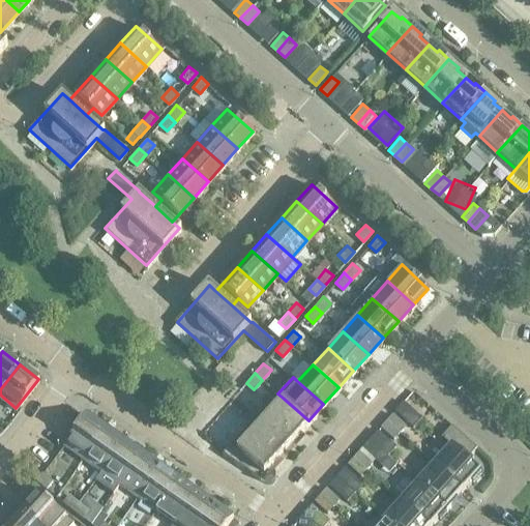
[(411,422),(421,413),(407,397),(395,406),(411,422)]
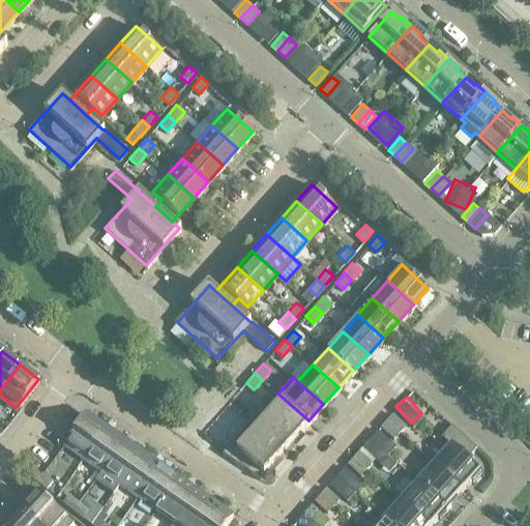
[(263,471),(308,420),(283,398),(238,448),(263,471)]
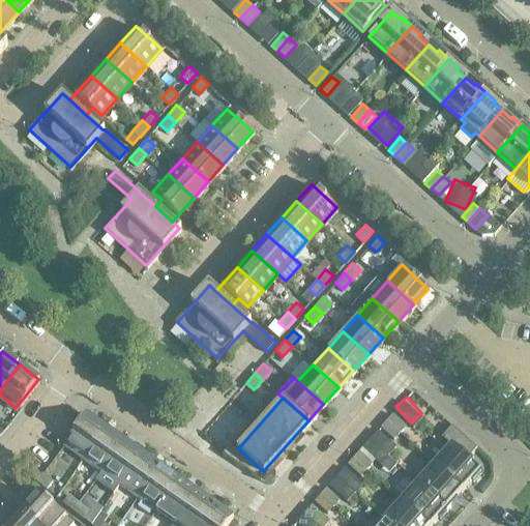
[(406,424),(393,412),(386,419),(400,431),(406,424)]
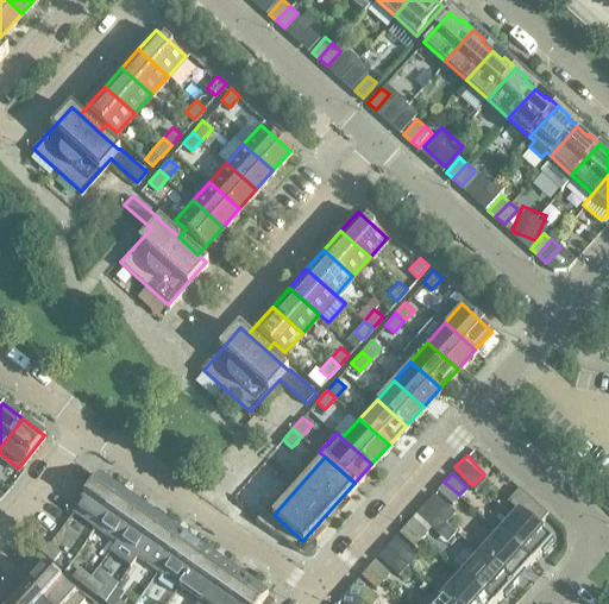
[(120,490),(99,476),(75,509),(96,524),(120,490)]
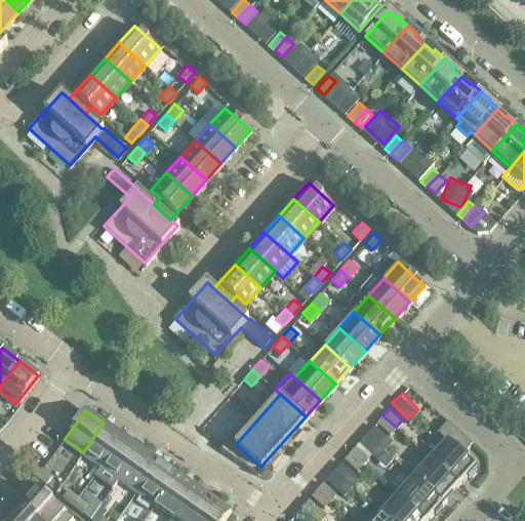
[(396,427),(382,415),(377,422),(391,433),(396,427)]
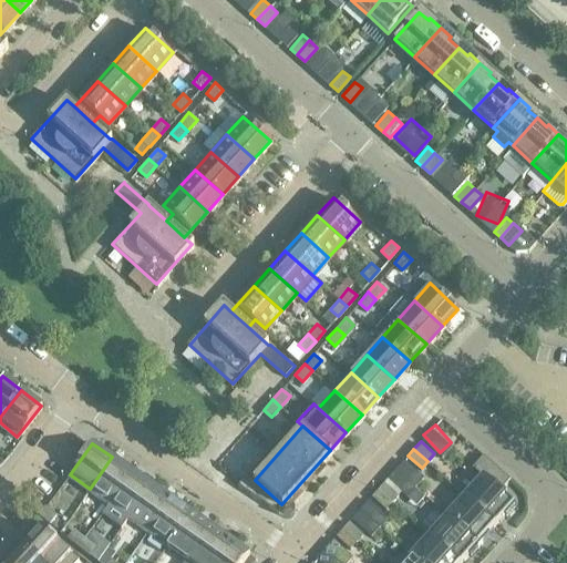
[(509,478),(483,453),(472,466),(481,476),(464,494),(494,522),(513,501),(500,489),(509,478)]
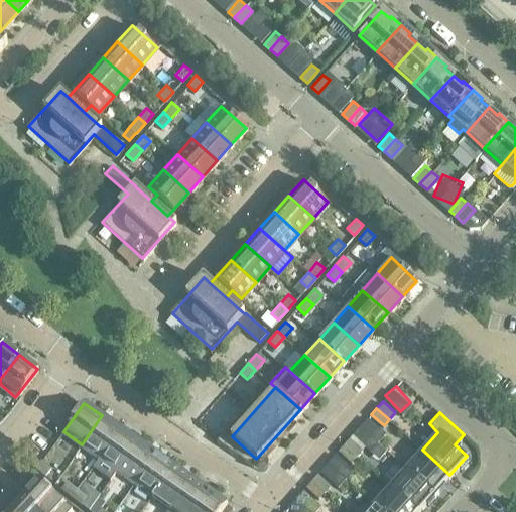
[(119,428),(102,415),(82,444),(99,457),(119,428)]
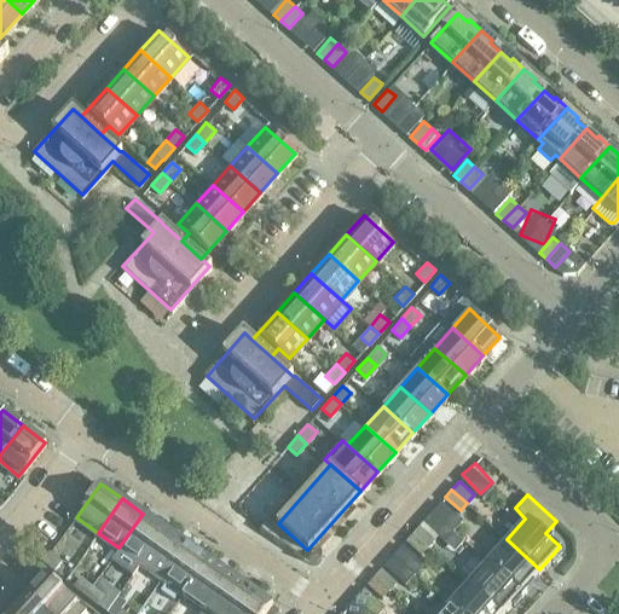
[(165,528),(143,514),(119,548),(140,563),(165,528)]
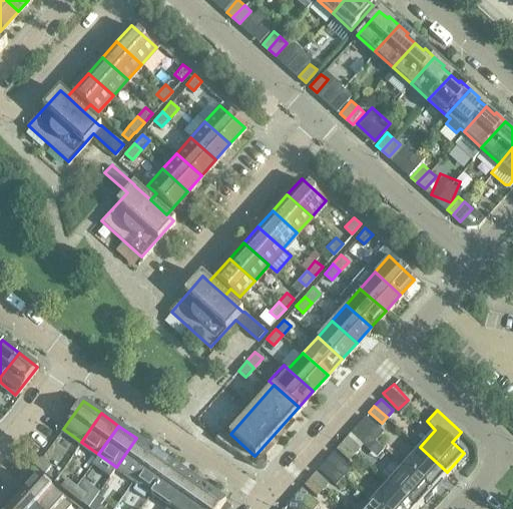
[(355,453),(361,446),(348,435),(342,442),(355,453)]
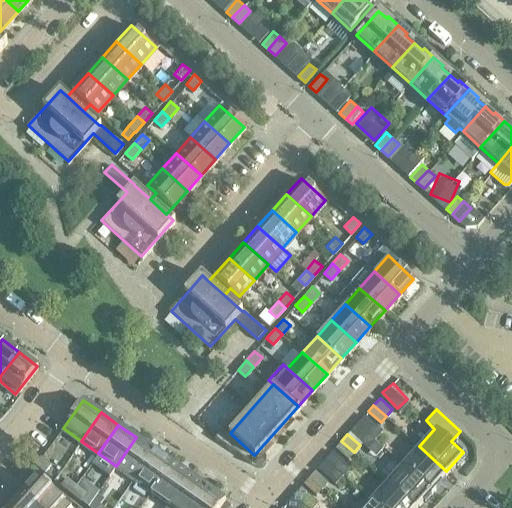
[(153,449),(136,437),(116,466),(133,478),(153,449)]
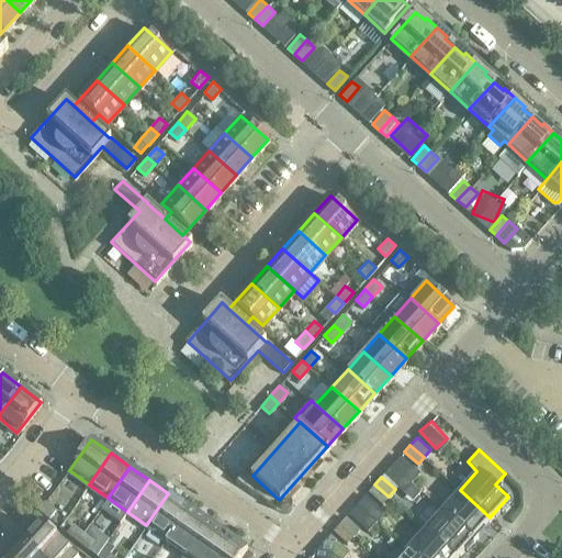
[(389,497),(374,484),(369,491),(382,503),(389,497)]
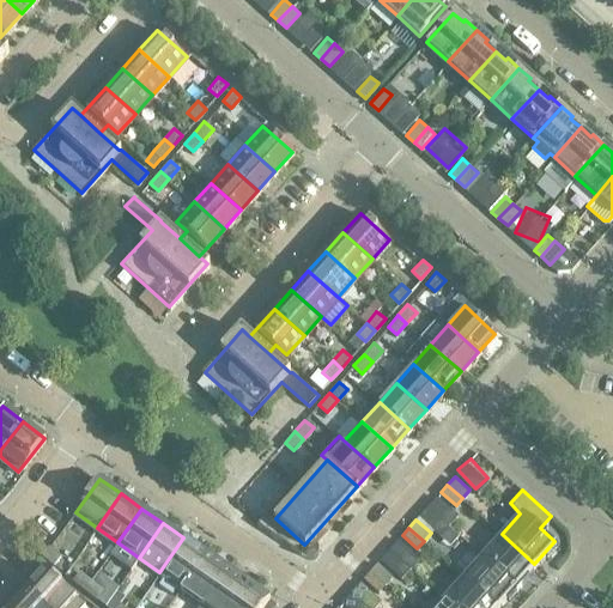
[(400,534),(380,557),(400,575),(420,553),(400,534)]
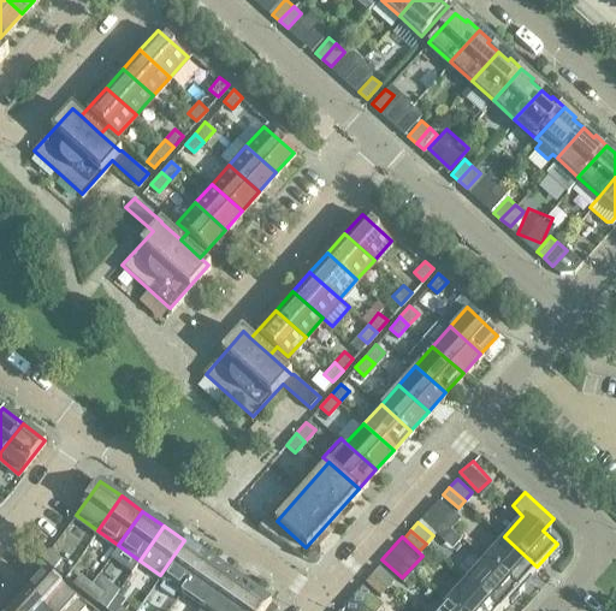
[(537,567),(504,537),(485,558),(517,588),(537,567)]
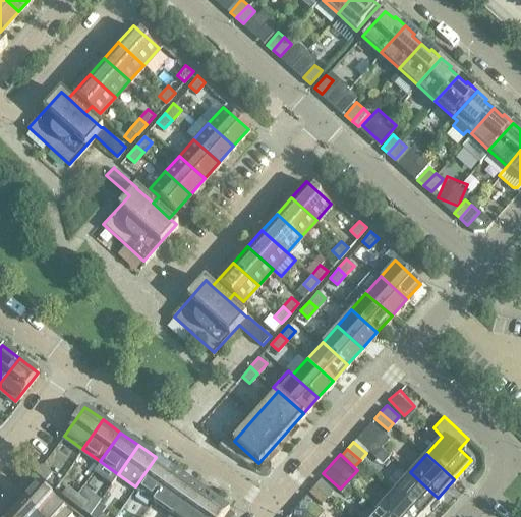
[(174,469),(156,457),(135,486),(154,499),(174,469)]
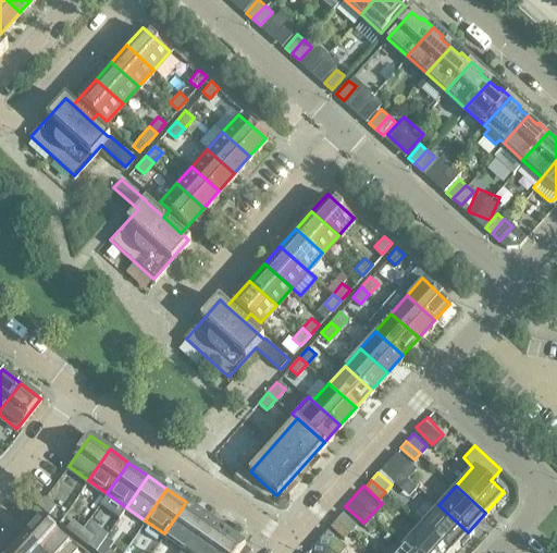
[(106,494),(93,514),(102,520),(115,500),(106,494)]
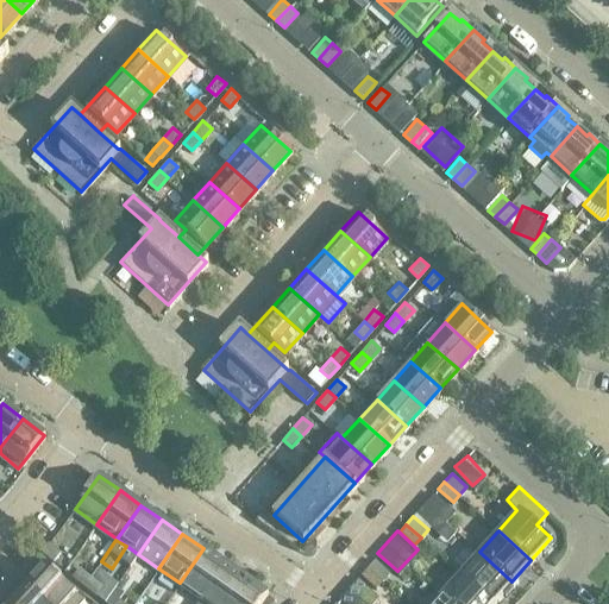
[(49,541),(42,549),(52,559),(61,551),(49,541)]
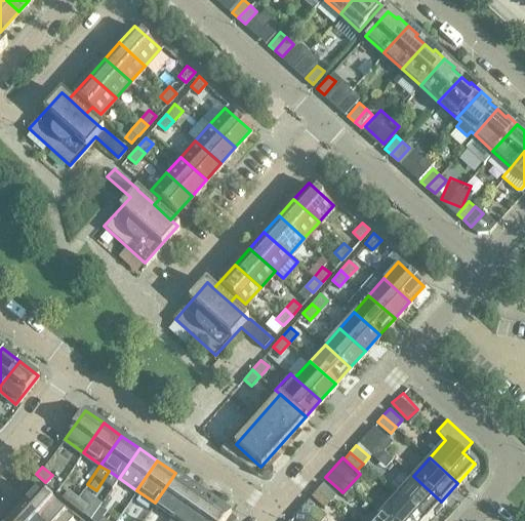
[(175,473),(155,503),(172,515),(193,486),(175,473)]
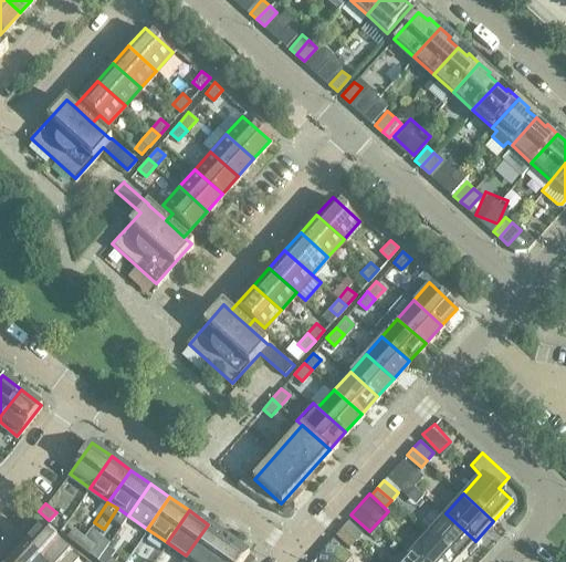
[(475,541),(446,513),(428,533),(459,561),(475,541)]
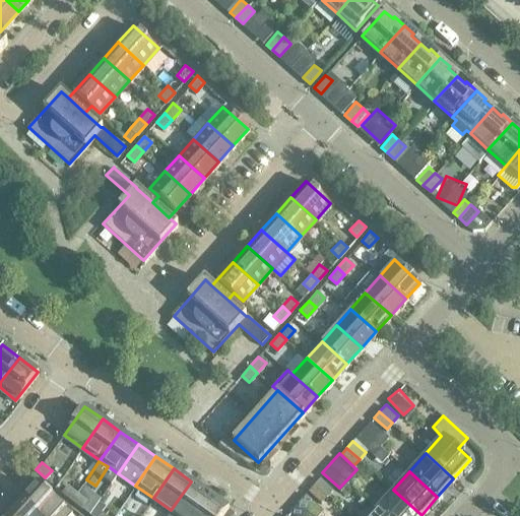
[(327,496),(333,489),(320,477),(314,484),(327,496)]
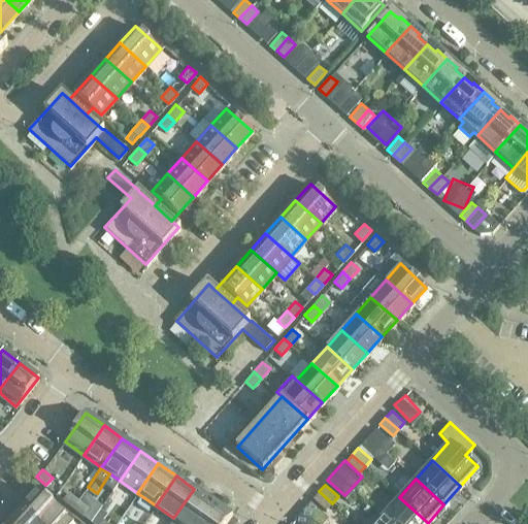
[(69,523),(74,520),(38,488),(23,505),(44,523),(69,523)]
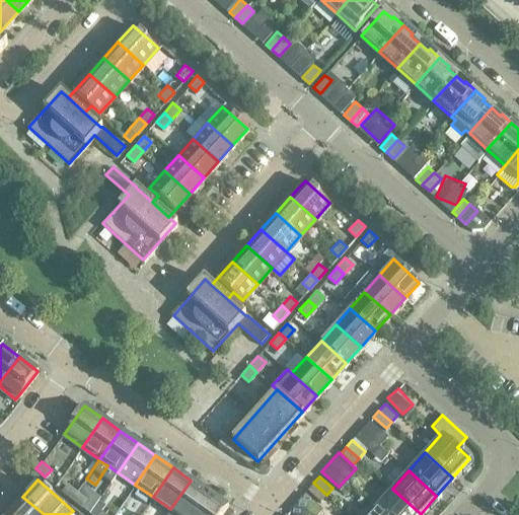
[(193,514),(209,493),(191,481),(170,509),(178,514),(193,514)]
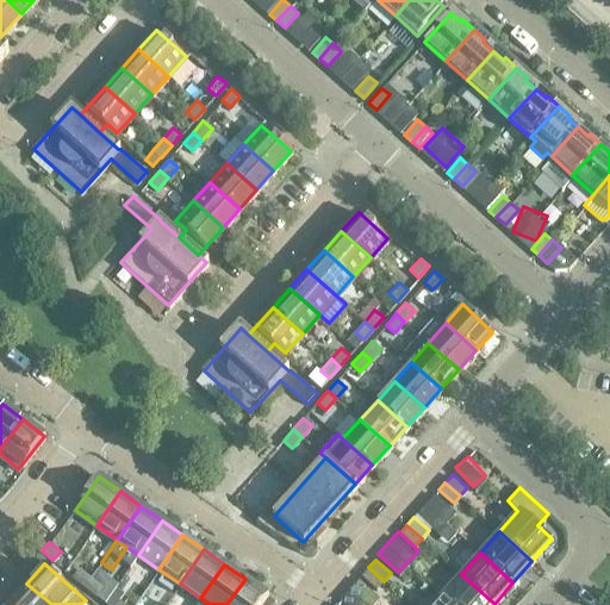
[(73,577),(85,585),(92,577),(80,567),(73,577)]
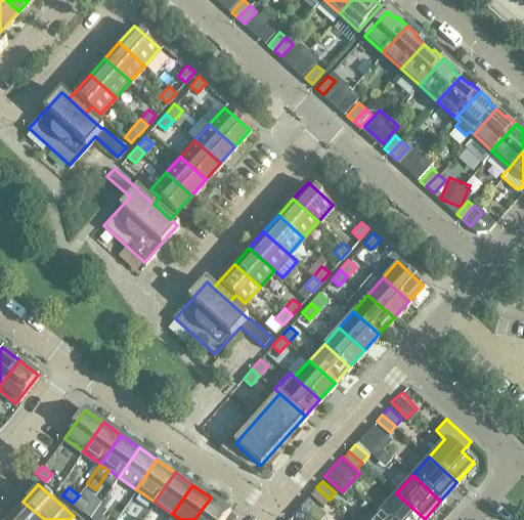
[(330,500),(316,487),(311,493),(323,506),(330,500)]
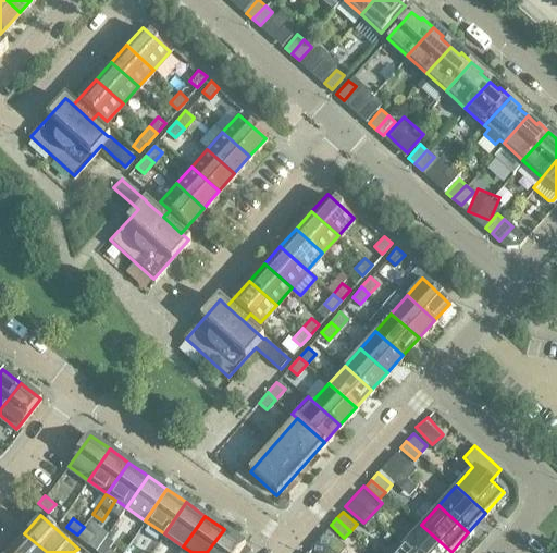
[(449,552),(452,552),(421,525),(404,544),(413,552),(449,552)]
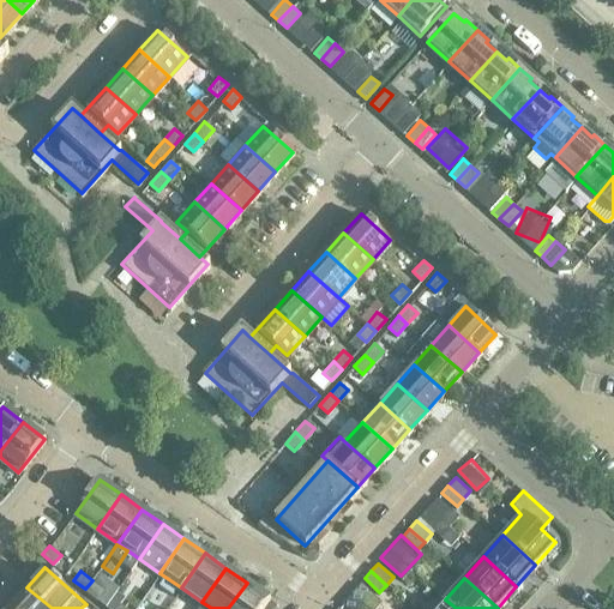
[(92,580),(85,589),(85,590),(96,598),(104,589),(92,580)]
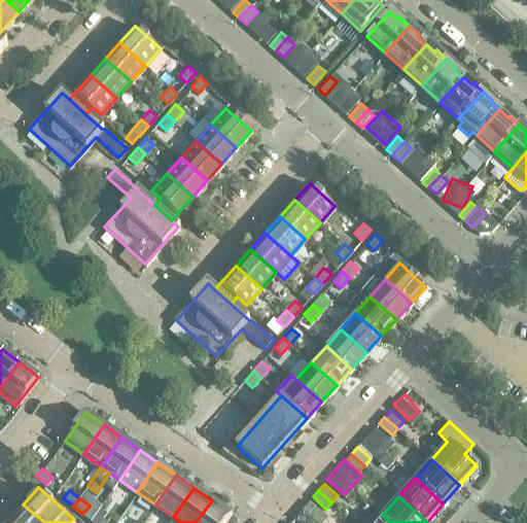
[(223,522),(231,514),(212,500),(196,522),(223,522)]
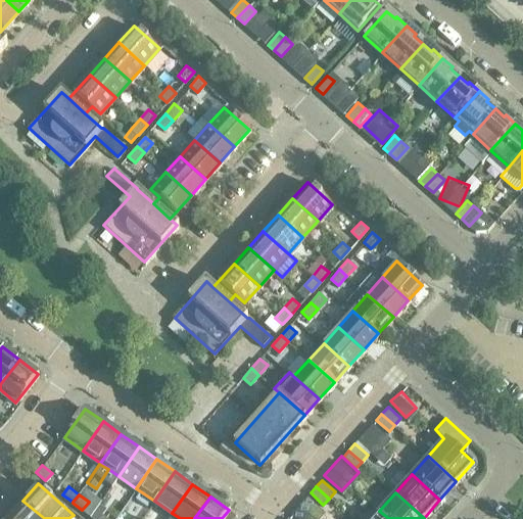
[(44,518),(22,501),(8,517),(10,518),(44,518)]
